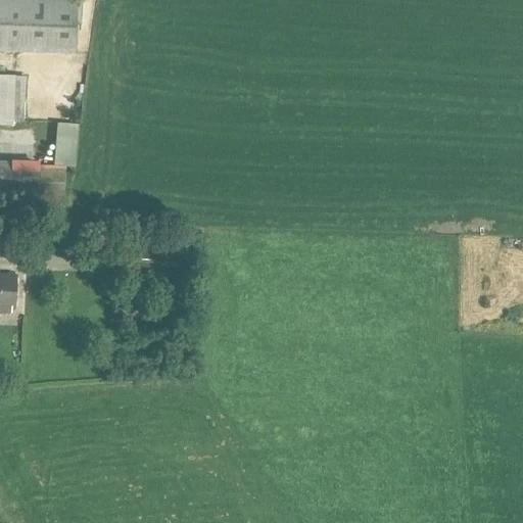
[(76,26),(77,1),(77,0),(0,0),(0,51),(75,54),(76,26)]
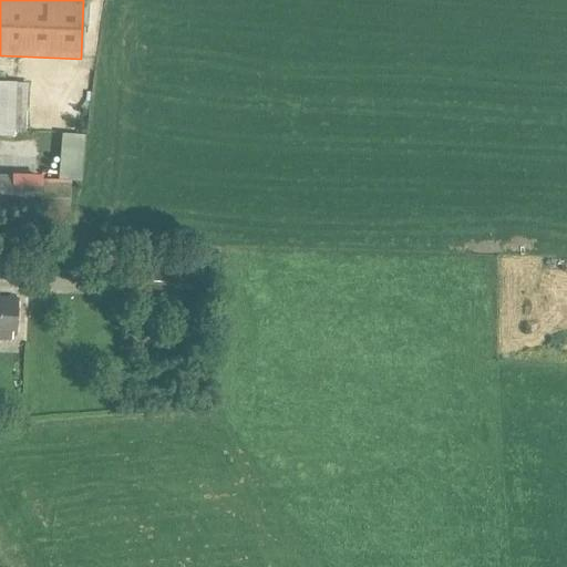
[(13,132),(16,82),(0,81),(0,135),(13,136),(13,132)]
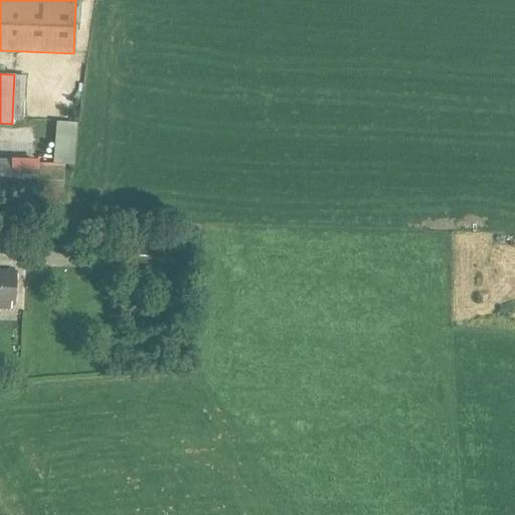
[(24,74),(14,74),(12,120),(22,120),(24,74)]
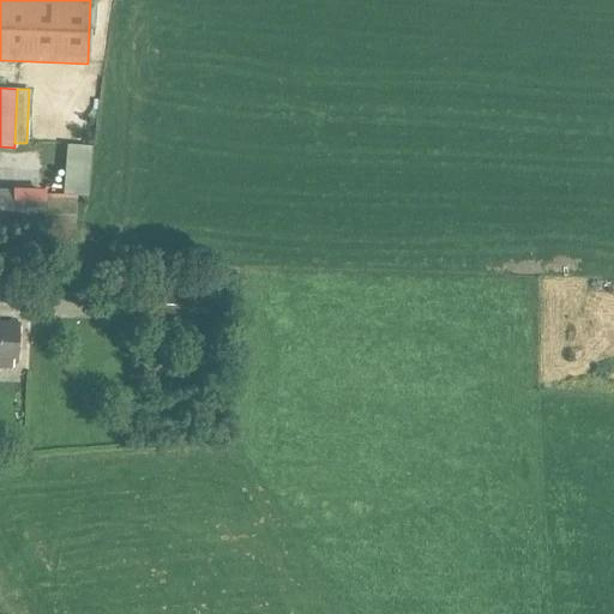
[(0,187),(0,228),(74,232),(76,196),(46,194),(46,190),(0,187)]
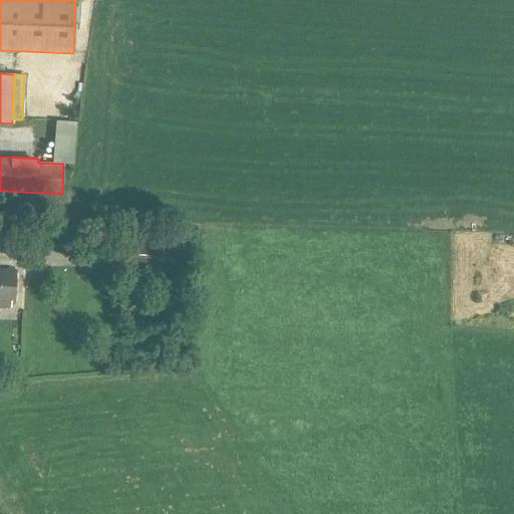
[(17,232),(0,231),(0,249),(16,250),(17,232)]
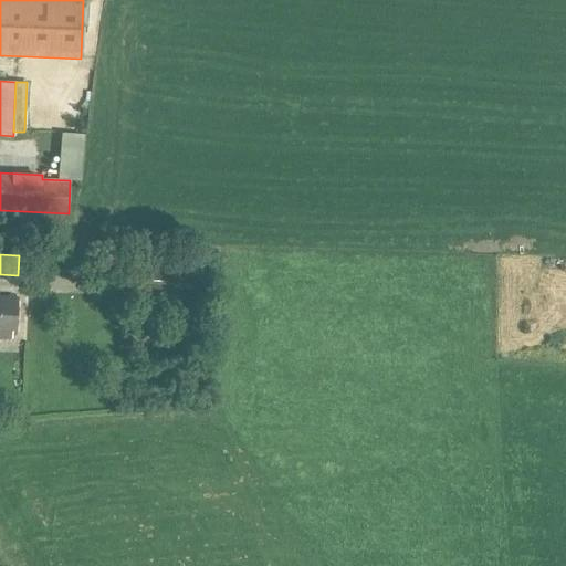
[(0,333),(14,334),(17,296),(0,295),(0,333)]
